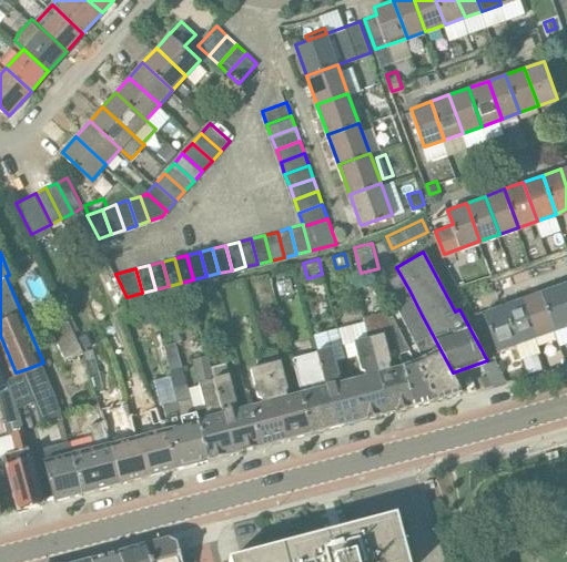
[(290,275),(277,278),(280,290),(293,287),(290,275)]
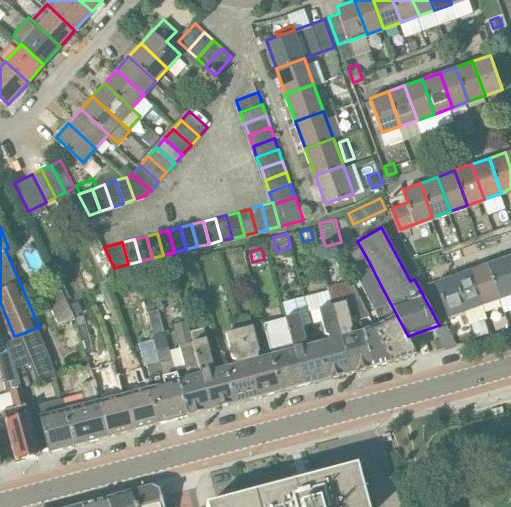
[(510,273),(505,256),(488,262),(500,297),(510,292),(510,273)]
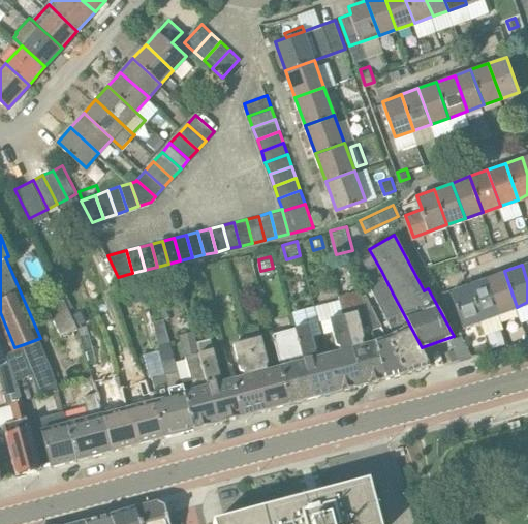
[(389,338),(406,371),(431,365),(422,347),(393,294),(381,271),(366,279),(392,327),(384,330),(389,338)]
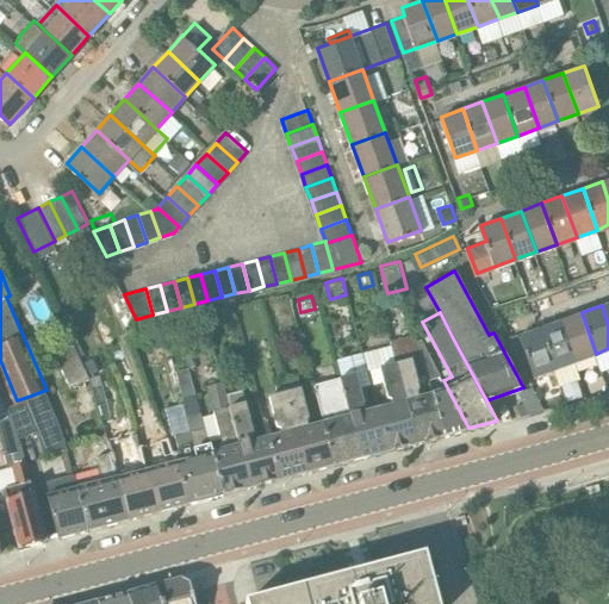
[(596,354),(582,312),(561,321),(576,361),(596,354)]
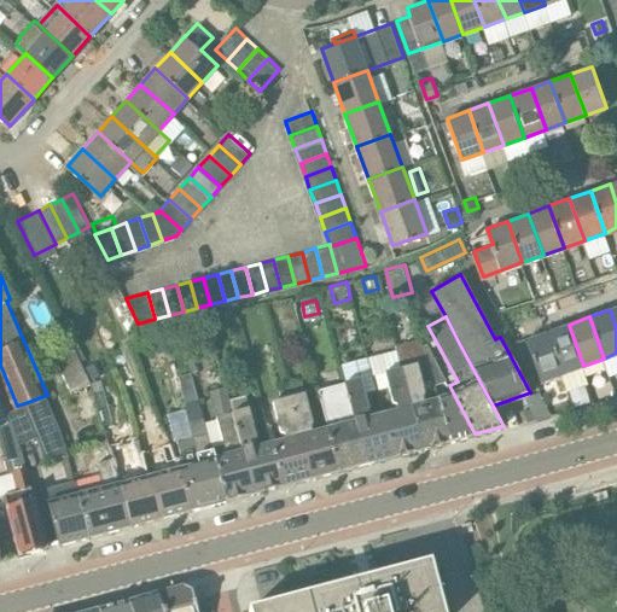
[(583,366),(569,325),(547,332),(563,373),(583,366)]
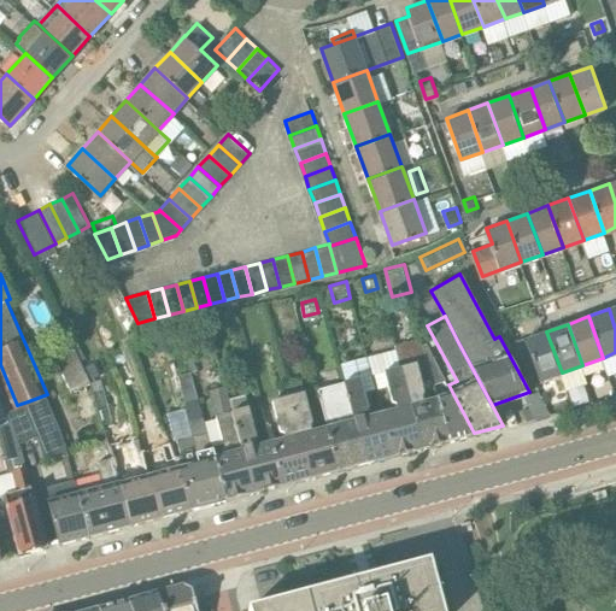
[(562,372),(546,332),(526,339),(540,380),(562,372)]
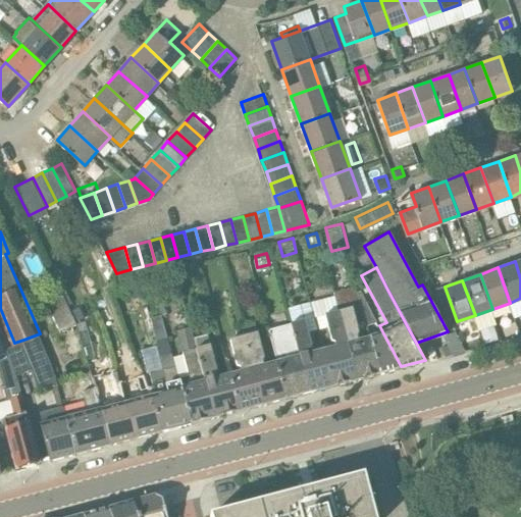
[(372,335),(370,328),(360,331),(359,328),(368,323),(358,290),(356,285),(333,290),(334,293),(339,310),(358,377),(382,371),(371,337),(372,337),(372,335)]
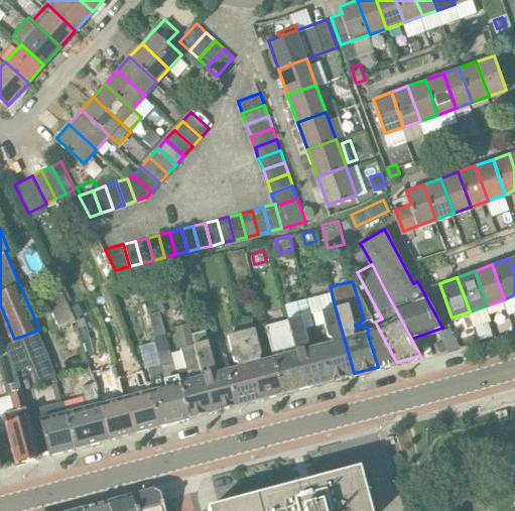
[(358,284),(354,286),(364,320),(372,315),(358,284)]
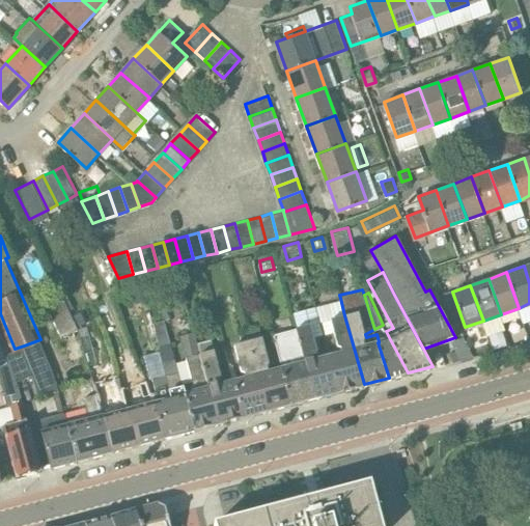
[(62,334),(79,326),(63,295),(58,298),(60,301),(49,306),(62,334)]
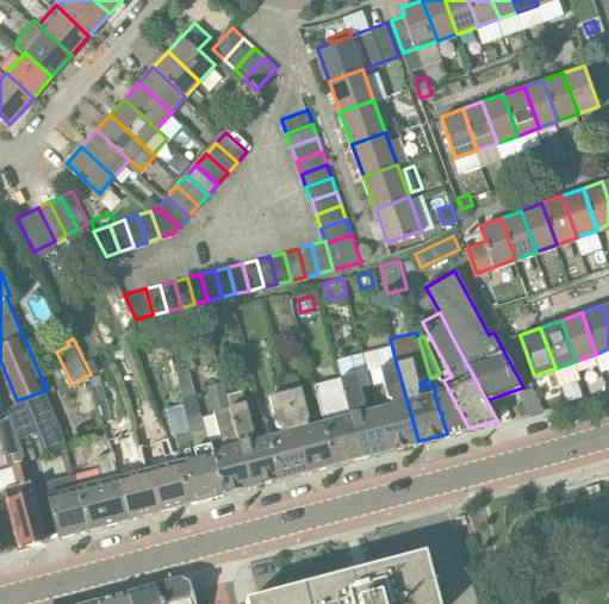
[(418,441),(396,362),(391,342),(364,349),(368,367),(380,365),(380,367),(389,396),(392,398),(393,403),(380,408),(391,448),(418,441)]
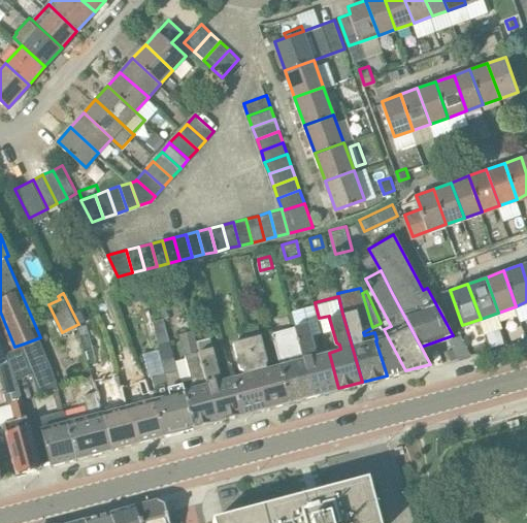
[(86,319),(80,307),(72,312),(77,322),(86,319)]
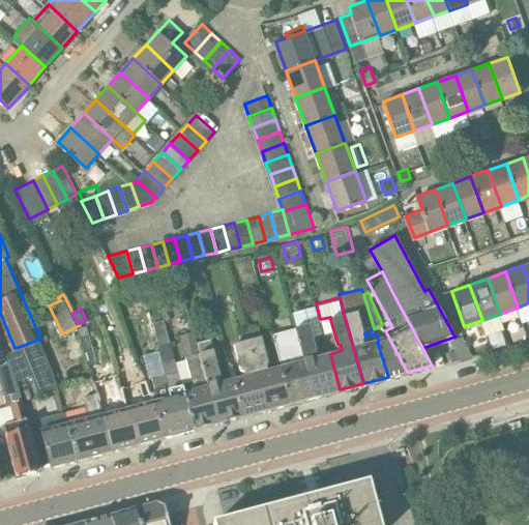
[(194,428),(185,391),(166,318),(155,321),(168,371),(167,372),(173,397),(155,401),(165,436),(194,428)]
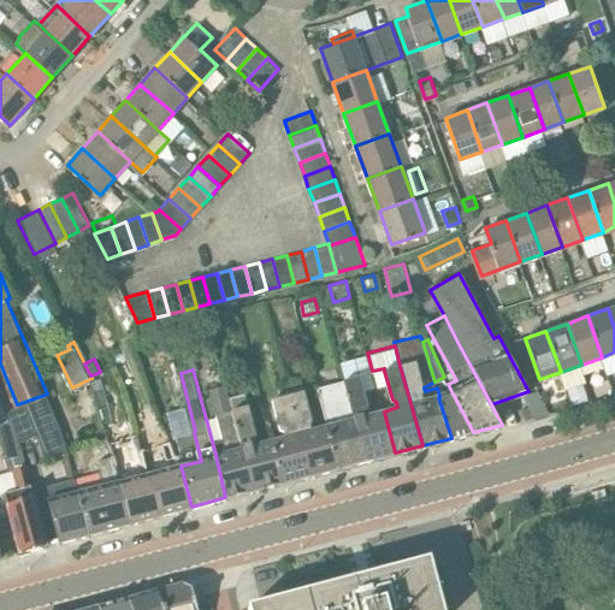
[(287,385),(289,395),(305,391),(300,374),(284,378),(287,385)]
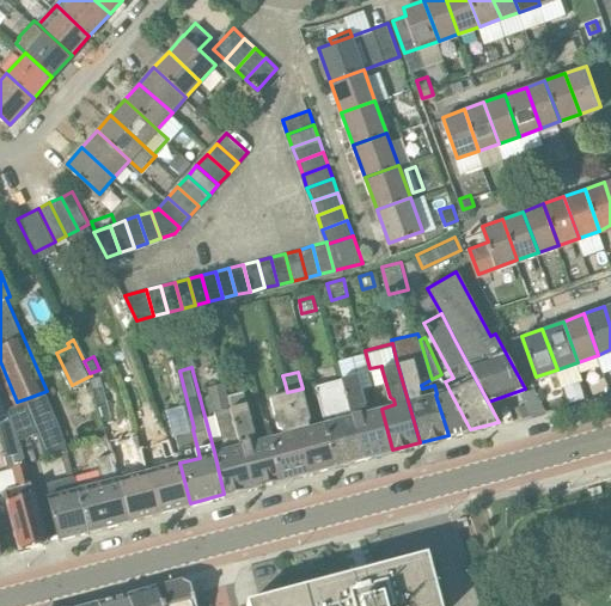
[(392,450),(382,409),(366,412),(364,408),(366,403),(358,374),(343,378),(365,457),(392,450)]
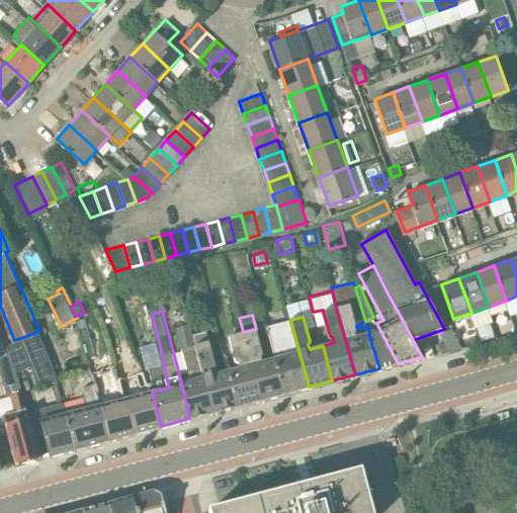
[(309,387),(290,320),(267,326),(275,358),(284,394),(309,387)]
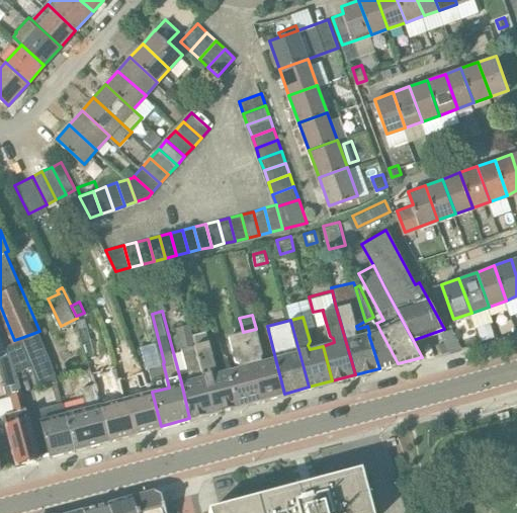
[(193,332),(190,321),(176,325),(189,373),(193,376),(193,379),(181,382),(189,418),(213,412),(193,332)]
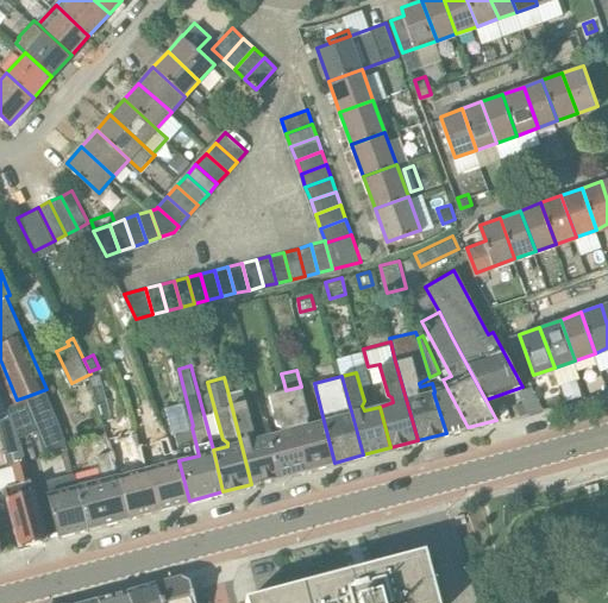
[(446,389),(446,388),(443,379),(432,383),(434,391),(434,393),(433,393),(446,433),(468,427),(447,389),(446,389)]
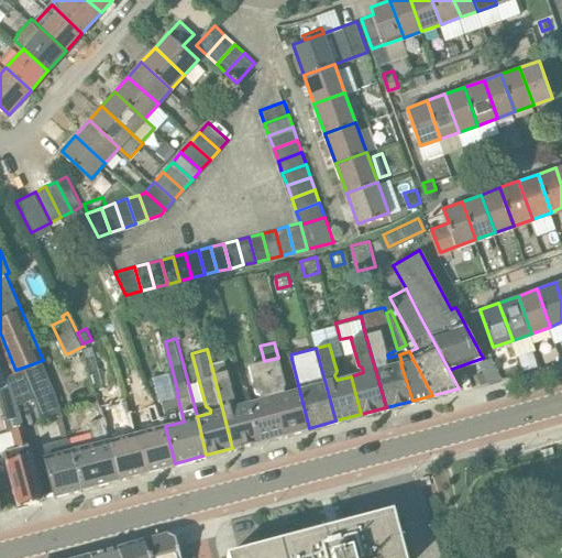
[(254,354),(256,363),(264,361),(262,352),(254,354)]
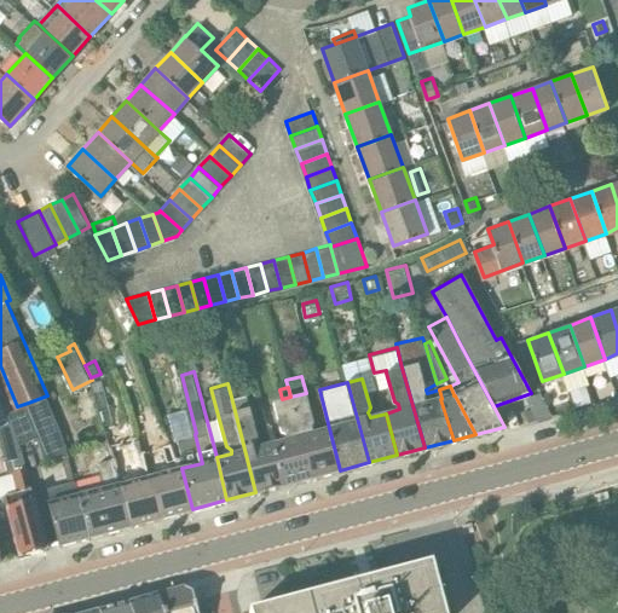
[(250,408),(247,393),(231,397),(255,492),(284,485),(272,443),(258,446),(256,443),(259,439),(250,408)]
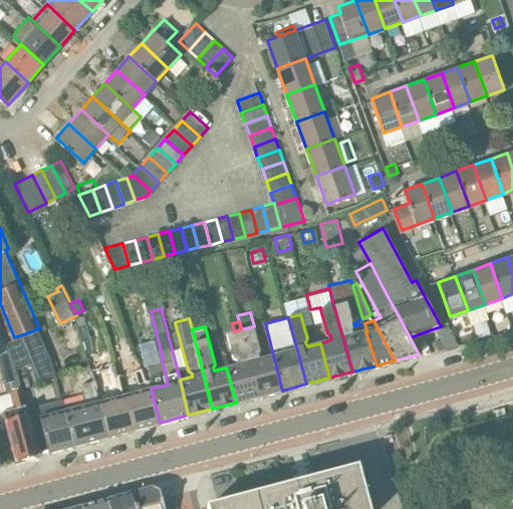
[(282,391),(273,355),(260,358),(259,354),(261,351),(254,326),(241,329),(259,397),(282,391)]
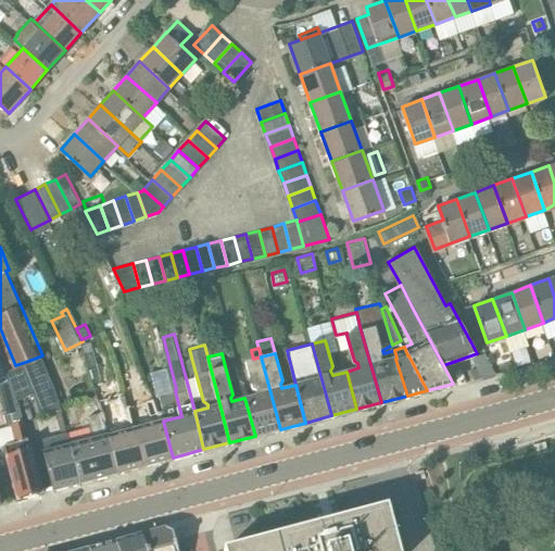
[(42,355),(25,362),(36,390),(41,412),(62,408),(58,388),(42,355)]
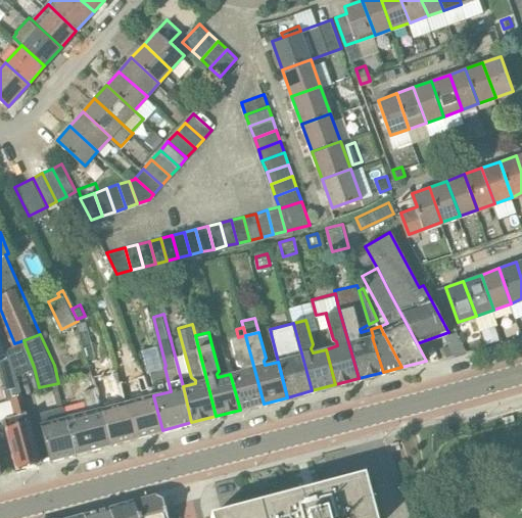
[(264,404),(245,335),(238,337),(231,339),(238,365),(242,368),(243,371),(230,374),(240,410),(264,404)]
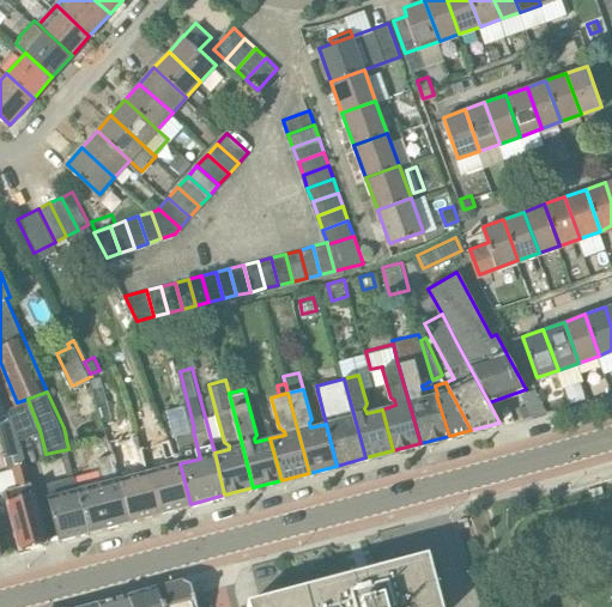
[(10,419),(11,419),(18,438),(40,430),(28,399),(18,402),(5,407),(10,419)]
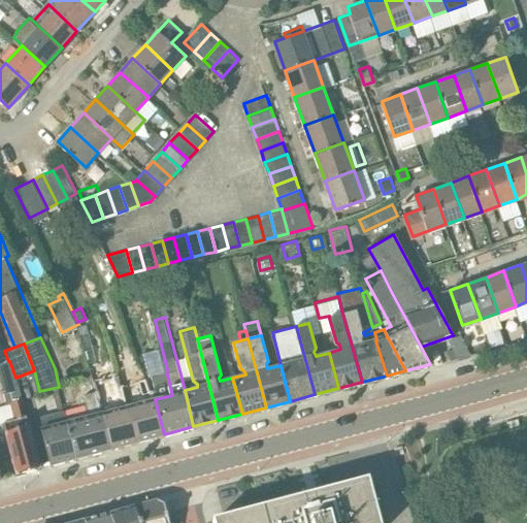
[(0,378),(6,400),(9,400),(14,418),(4,421),(18,472),(41,466),(22,394),(9,361),(8,361),(0,362),(0,378)]
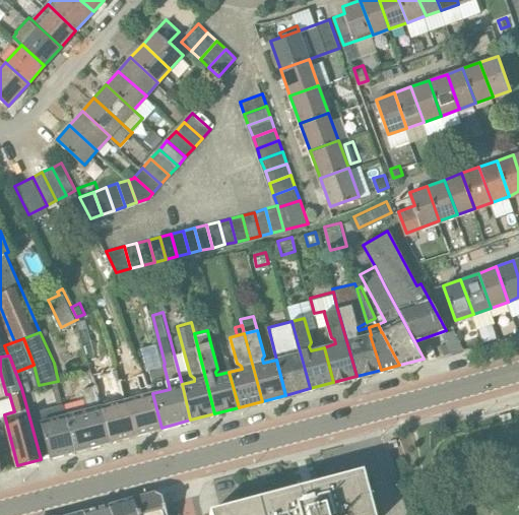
[(161,428),(152,393),(149,382),(137,384),(133,383),(126,360),(116,362),(125,400),(135,435),(161,428)]
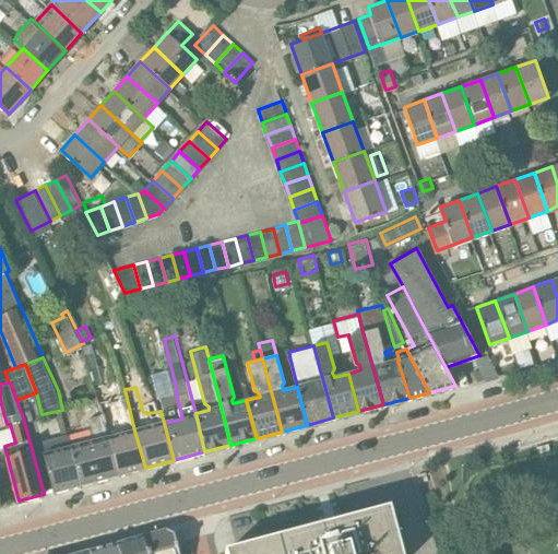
[(145,468),(134,431),(121,434),(113,400),(101,402),(103,412),(119,474),(145,468)]
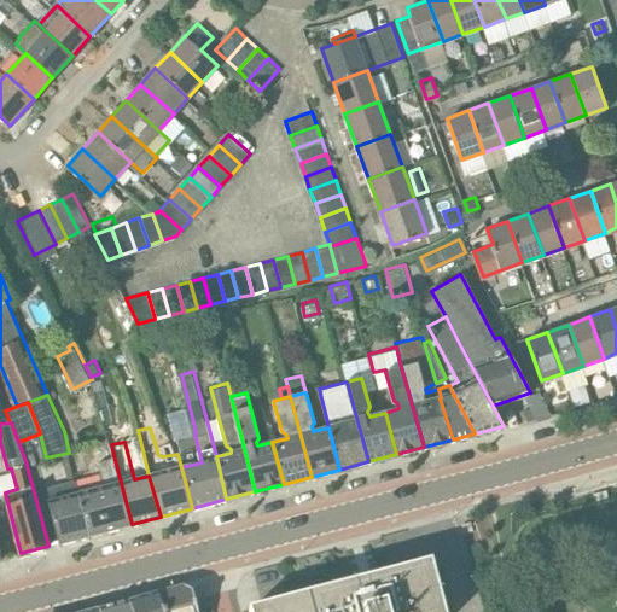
[(132,524),(114,455),(98,460),(103,481),(76,487),(89,535),(132,524)]
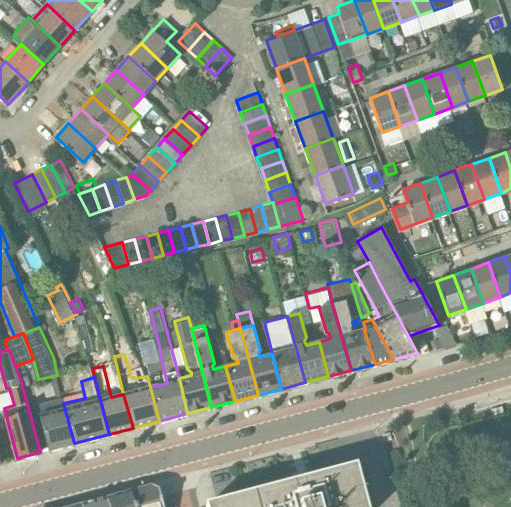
[(38,404),(50,450),(74,443),(63,403),(62,397),(38,404)]
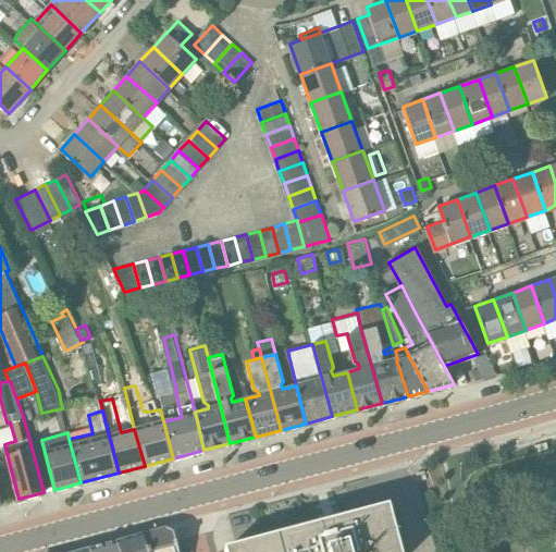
[(402,551),(390,504),(225,548),(226,551),(402,551)]
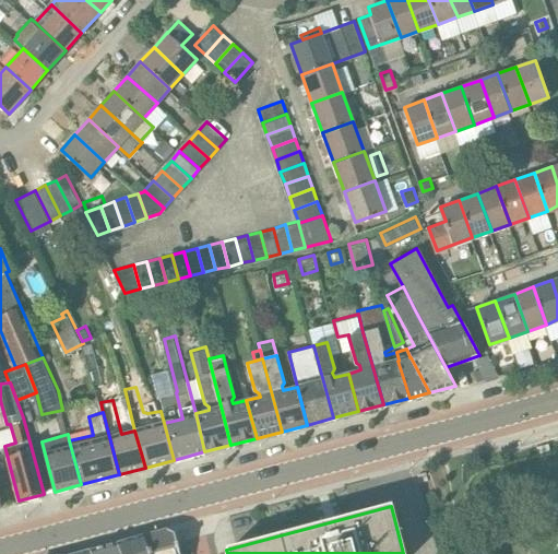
[(144,535),(150,553),(179,553),(175,533),(168,529),(144,535)]
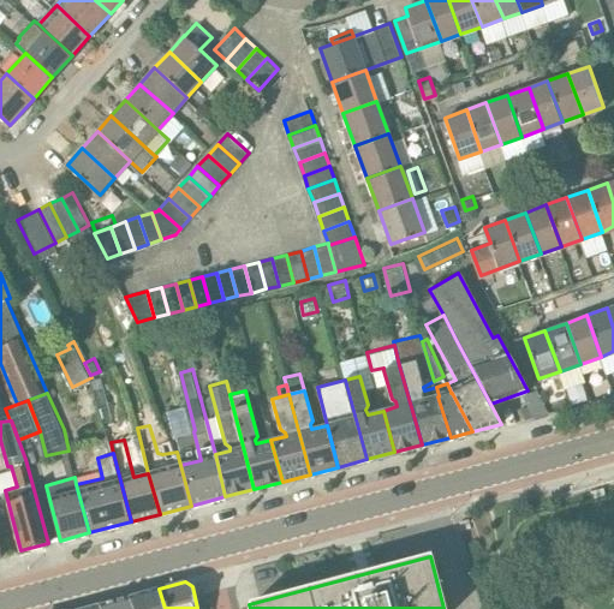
[(132,608),(165,608),(159,589),(130,596),(132,608)]
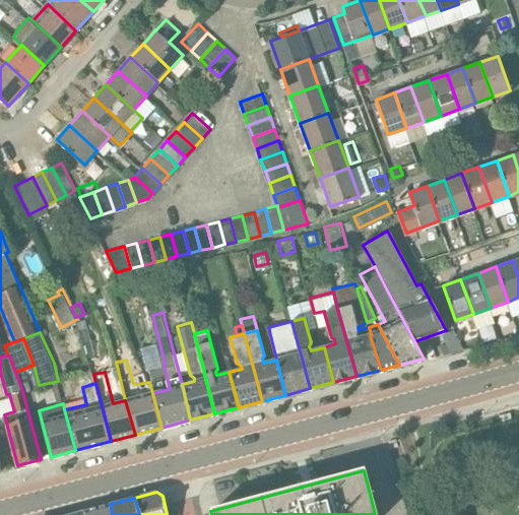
[(112,514),(110,504),(83,511),(84,514),(112,514)]
